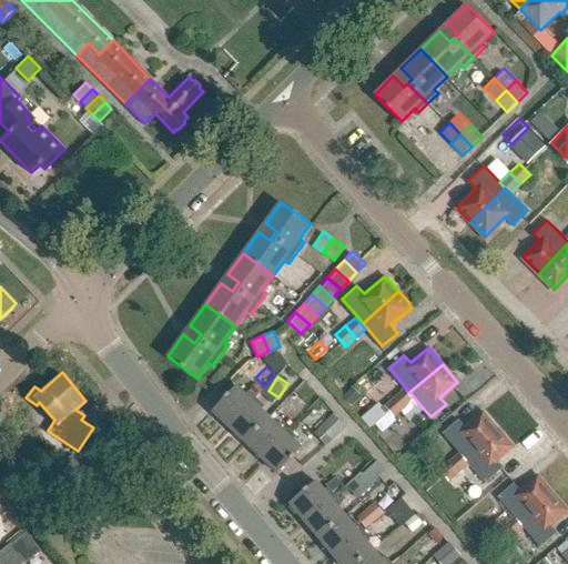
[(230,425),(257,396),(250,389),(246,393),(237,384),(230,393),(229,392),(225,396),(214,410),(230,425)]
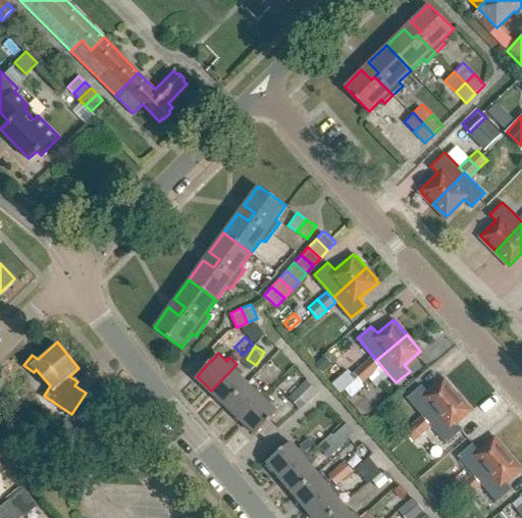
[(371,356),(362,364),(371,373),(380,365),(371,356)]
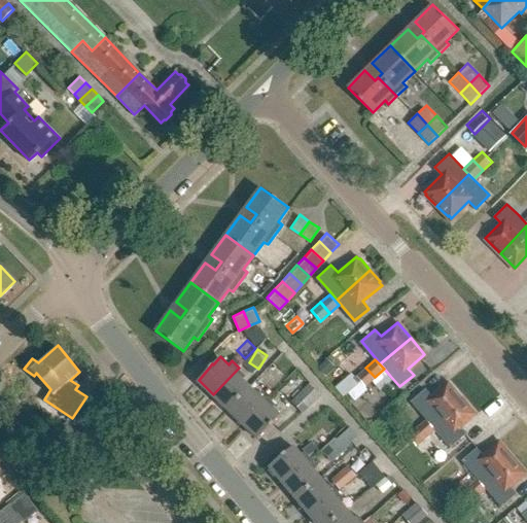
[(246,374),(239,368),(213,394),(227,409),(250,385),(243,378),(246,374)]
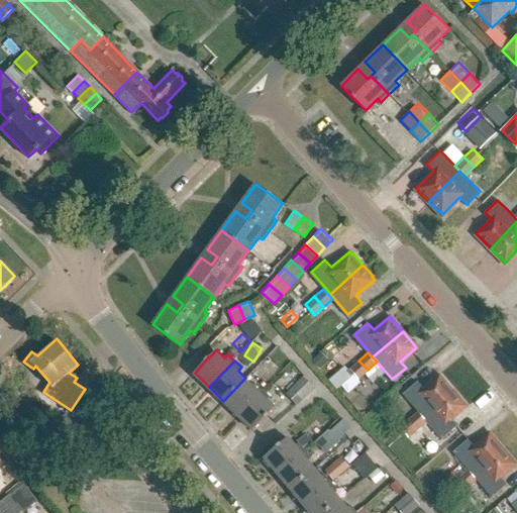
[(368,370),(358,361),(349,369),(357,378),(368,370)]
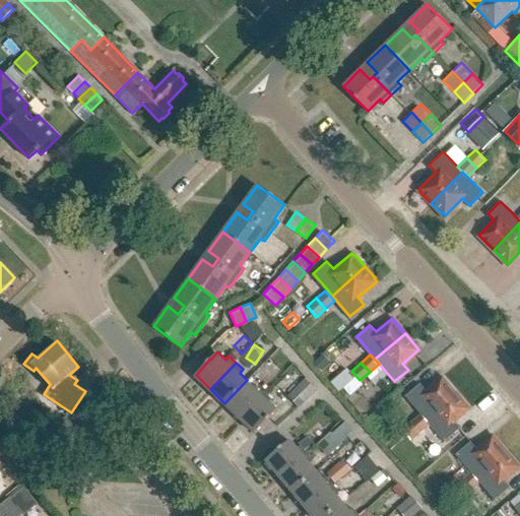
[(337,385),(348,376),(341,368),(330,377),(337,385)]
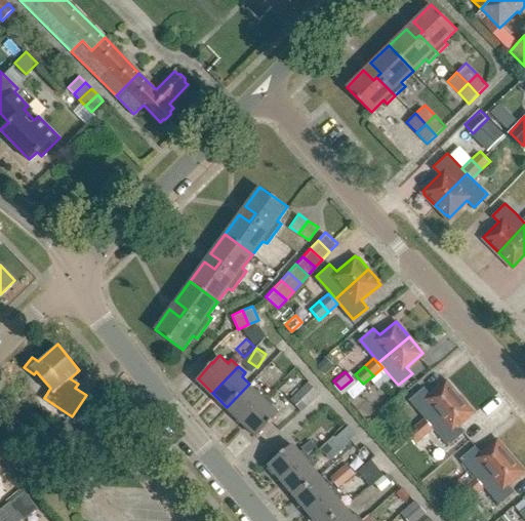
[(430,422),(459,395),(446,379),(430,394),(423,387),(410,398),(430,422)]
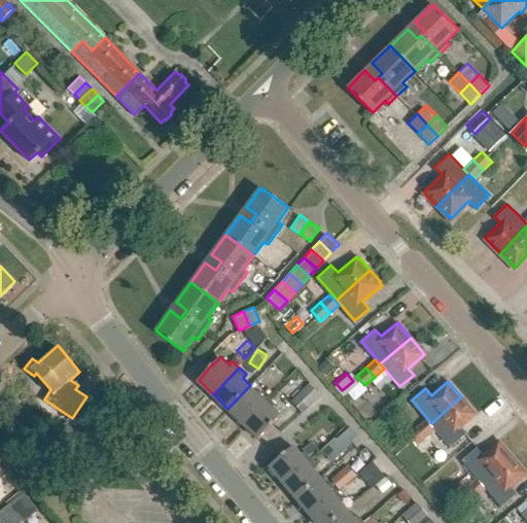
[(309,382),(291,399),(303,411),(320,393),(309,382)]
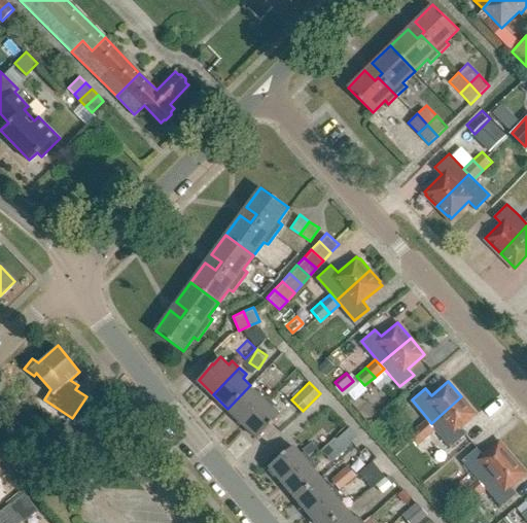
[(242,422),(268,395),(261,389),(258,392),(250,385),(227,409),(242,422)]
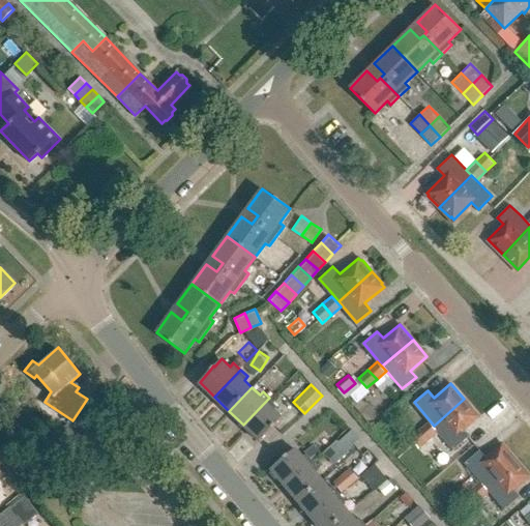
[(373,391),(357,405),(372,421),(387,408),(373,391)]
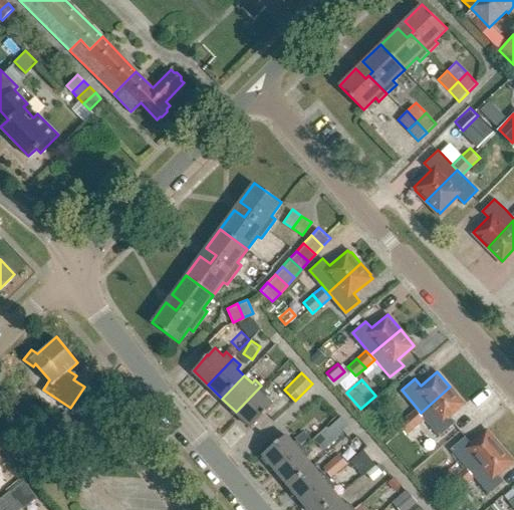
[(266,411),(273,403),(266,397),(269,393),(261,386),(236,412),(251,427),(263,414),(266,411)]
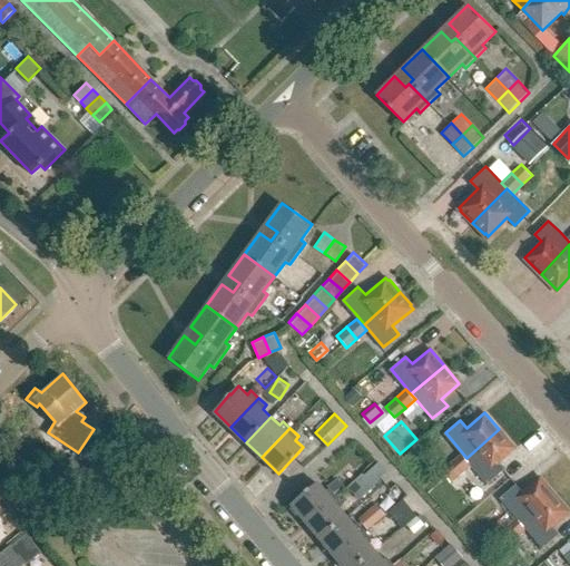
[(514,447),(499,429),(467,458),(477,470),(488,482),(502,469),(497,462),(514,447)]
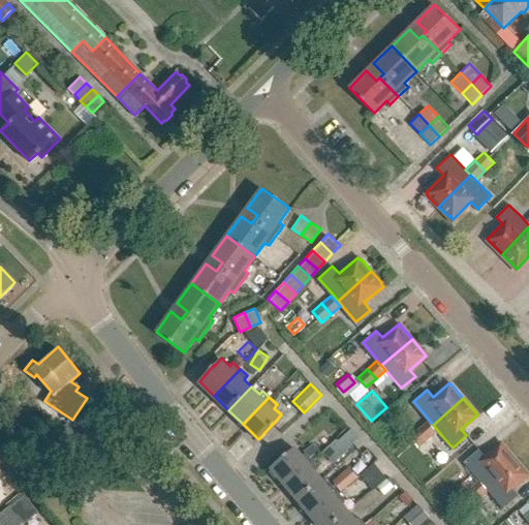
[(65,439),(75,431),(67,421),(58,429),(65,439)]
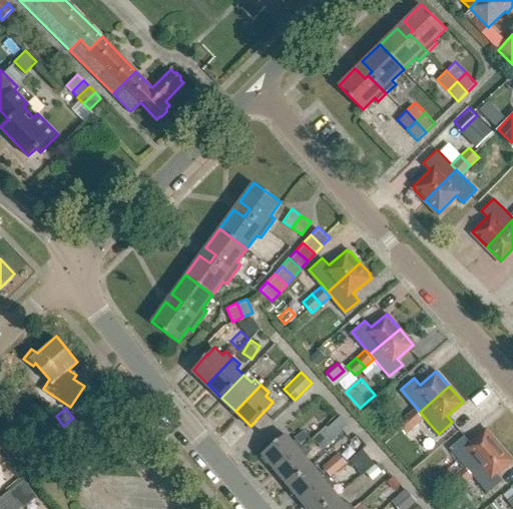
[(414,408),(405,416),(414,426),(423,418),(414,408)]
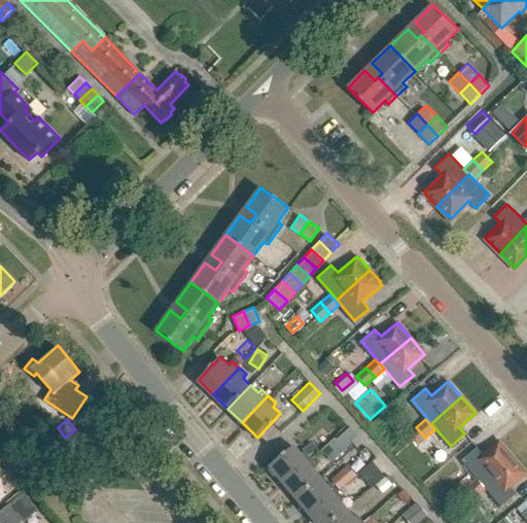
[(322,447),(332,460),(347,449),(344,446),(358,434),(351,425),(337,437),(336,436),(322,447)]
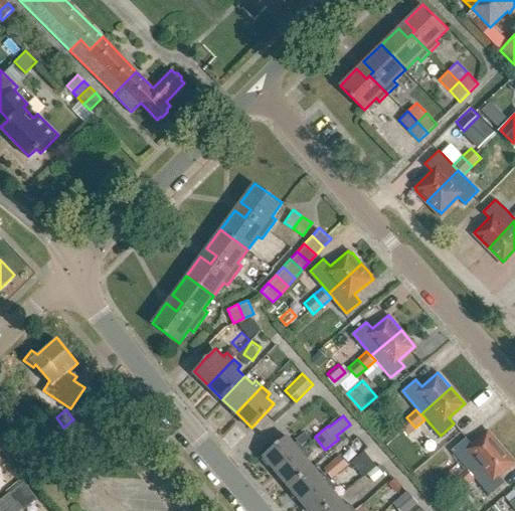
[(415,428),(406,417),(397,424),(406,435),(415,428)]
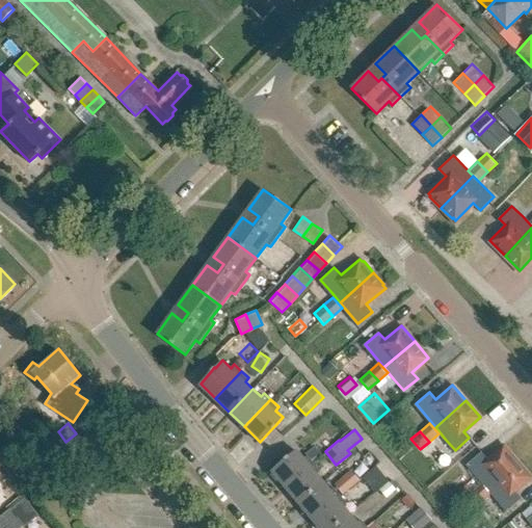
[(486,486),(517,460),(504,445),(486,458),(480,452),(467,464),(476,475),(486,486)]
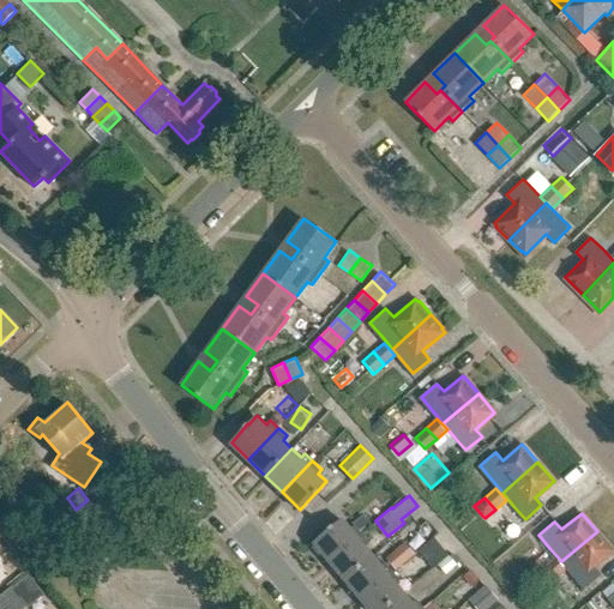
[(362,534),(355,525),(350,529),(342,518),(313,542),(329,561),(362,534)]
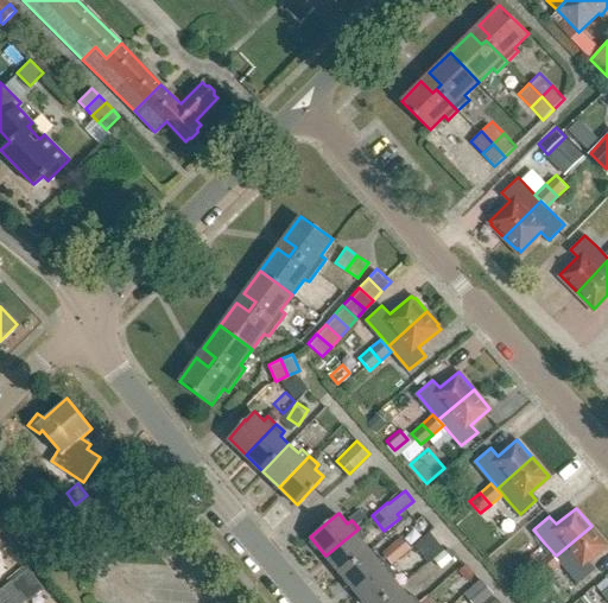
[(607,544),(591,526),(556,556),(568,569),(578,583),(595,569),(588,562),(607,544)]
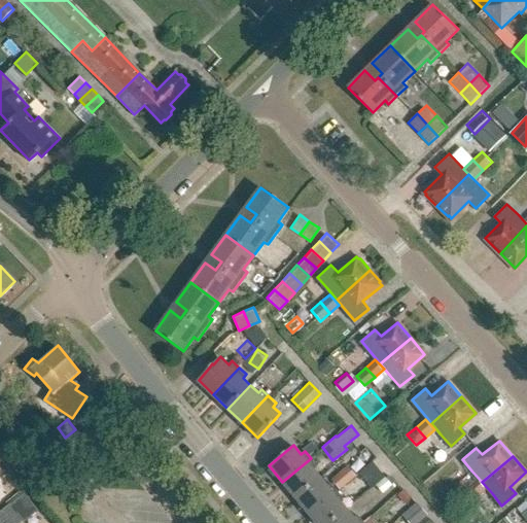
[(320,477),(314,469),(317,466),(311,458),(282,482),(295,497),(320,477)]
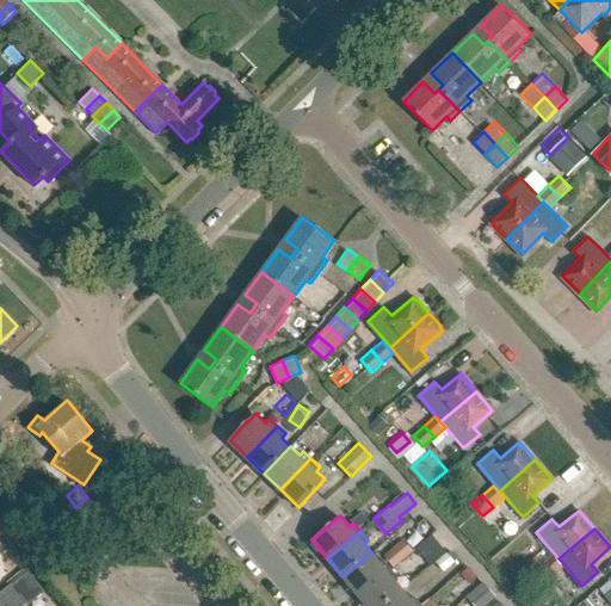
[(431,564),(448,550),(432,532),(415,546),(431,564)]
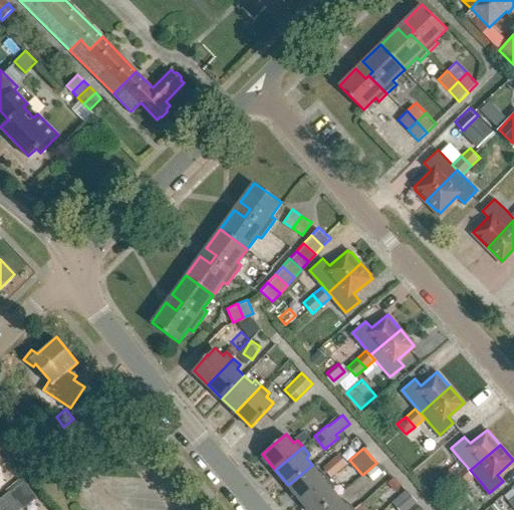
[(330,476),(346,463),(338,453),(322,466),(330,476)]
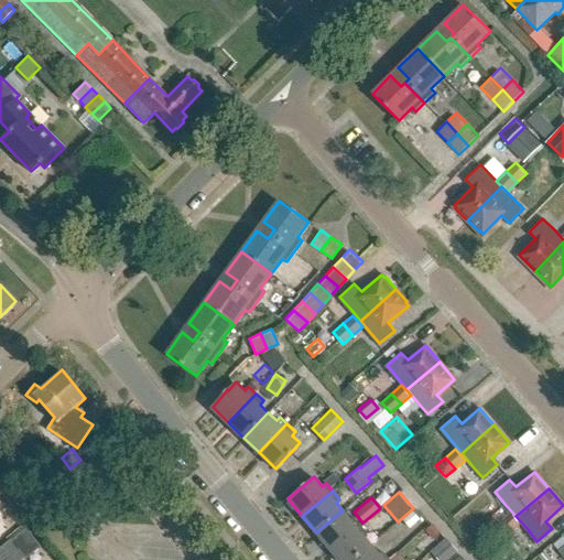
[(25,520),(17,509),(10,512),(7,518),(10,521),(2,527),(8,535),(25,520)]
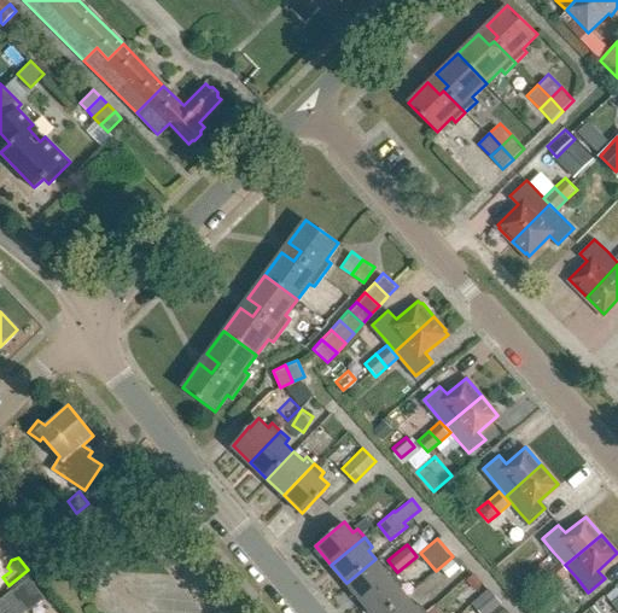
[(395,573),(388,566),(384,568),(375,559),(347,583),(362,602),(395,573)]
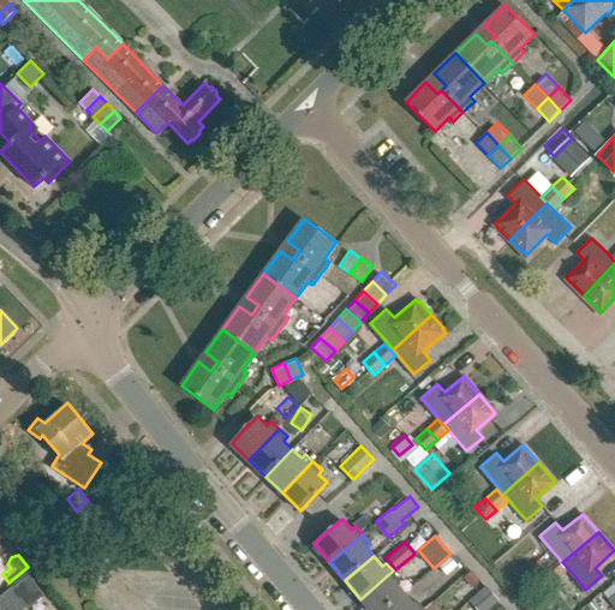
[(555,557),(544,567),(555,579),(566,569),(555,557)]
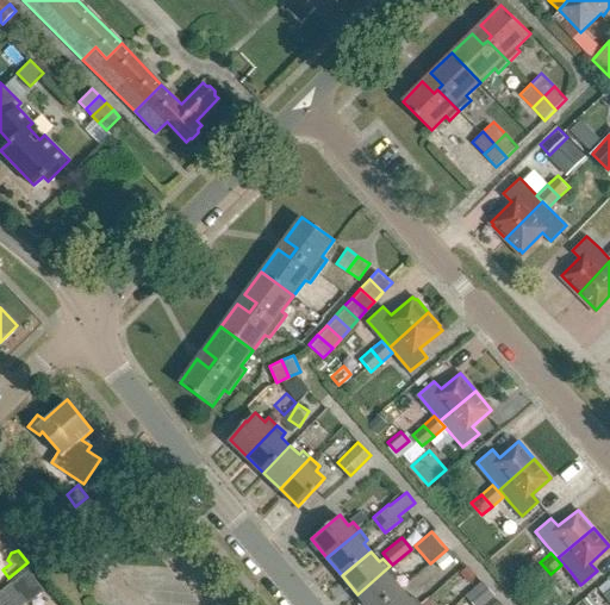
[(551,574),(540,562),(529,571),(540,582),(551,574)]
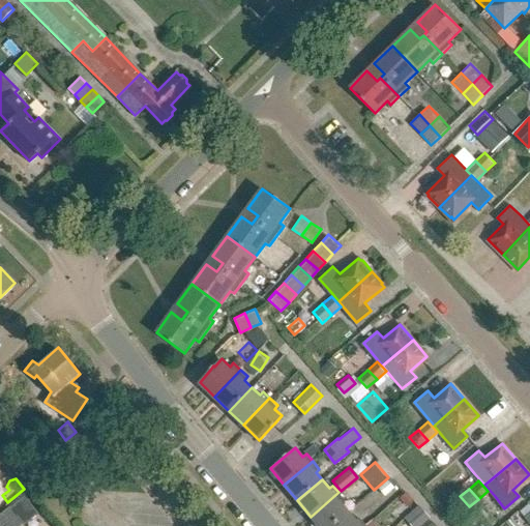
[(331,525),(349,512),(343,503),(346,500),(339,492),(311,517),(319,525),(331,525)]
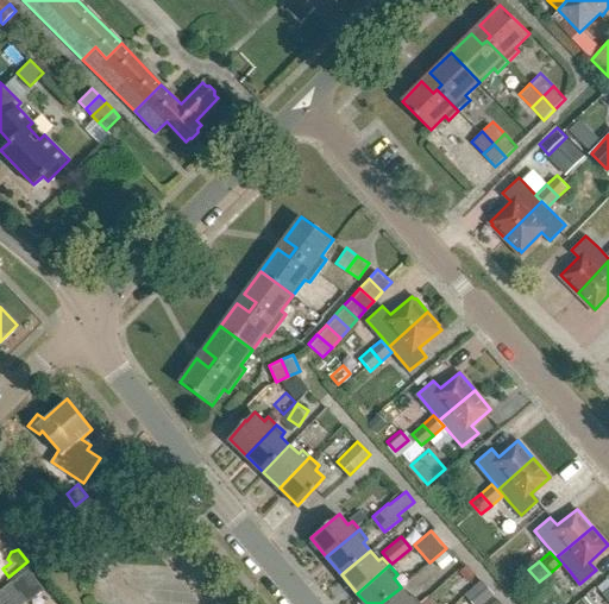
[(446,603),(452,603),(473,585),(462,572),(438,593),(446,603)]
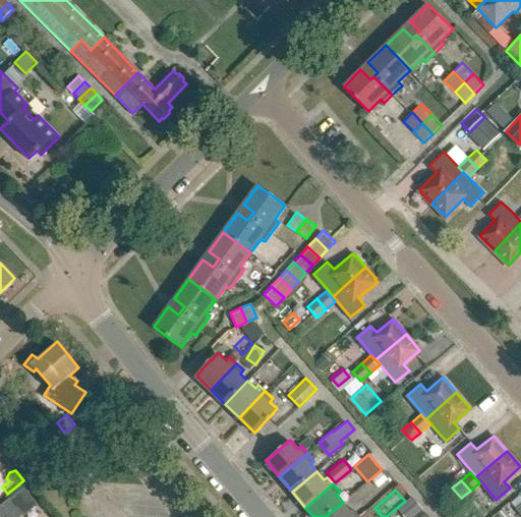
[(17,516),(23,513),(10,496),(0,504),(0,516),(17,516)]
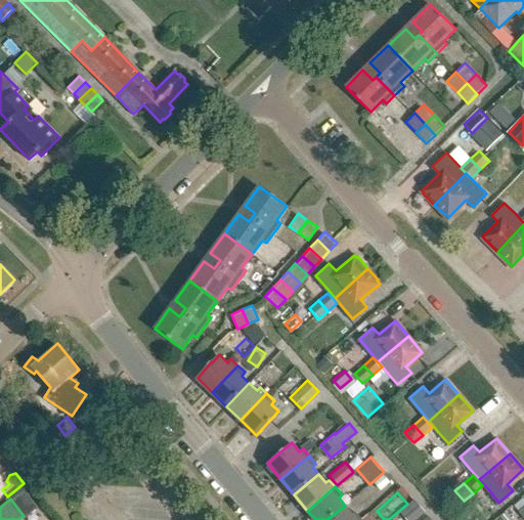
[(359,519),(361,519),(355,511),(352,514),(345,506),(328,519),(359,519)]
